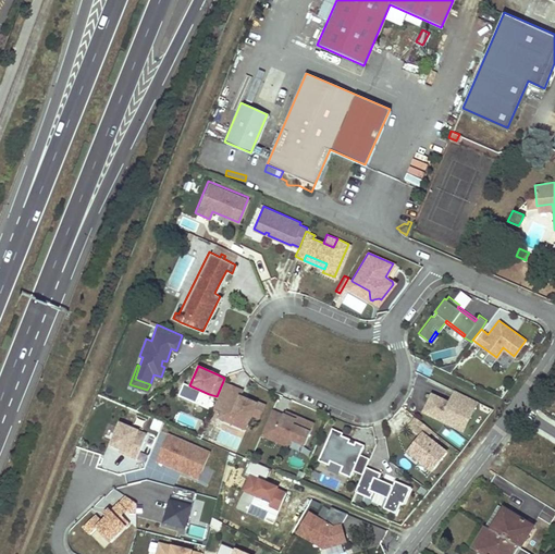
[(232,415),(247,421),(250,413),(259,416),(263,404),(256,399),(255,402),(239,395),(241,394),(242,389),(223,381),(217,396),(212,406),(217,408),(222,410),(219,417),(229,420),(232,415)]
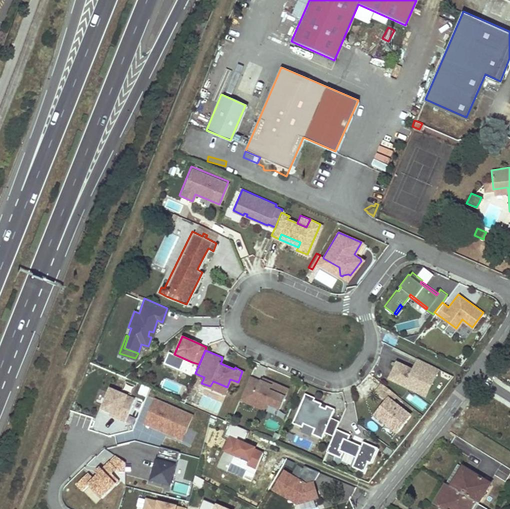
[(412,368),(414,369),(419,361),(437,369),(438,367),(417,356),(412,368)]
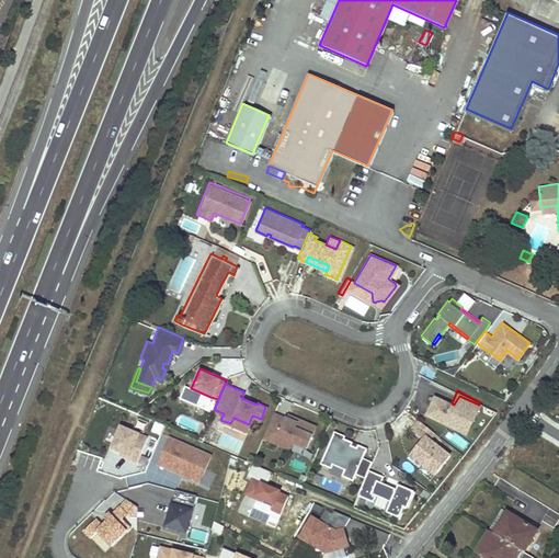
[(425,412),(452,425),(455,418),(469,424),(479,405),(459,396),(454,405),(452,403),(434,395),(425,412)]
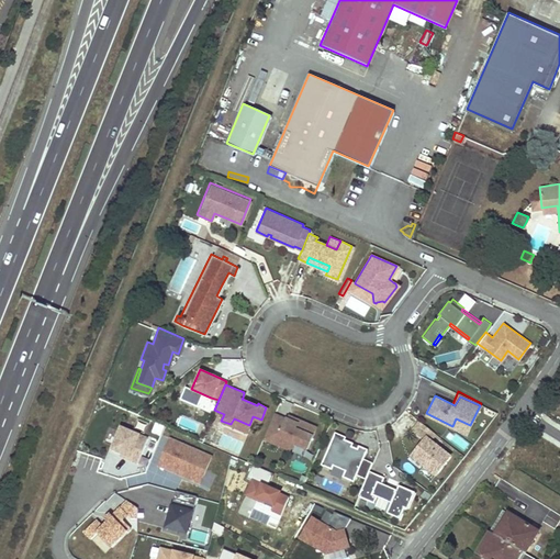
[(214,410),(210,421),(214,423),(219,412),(214,410)]
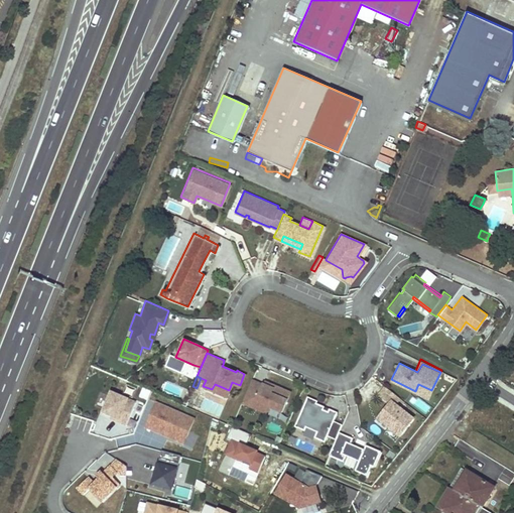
[(251,378),(241,401),(253,406),(255,399),(268,405),(281,410),(289,390),(273,383),(272,387),(262,383),(251,378)]
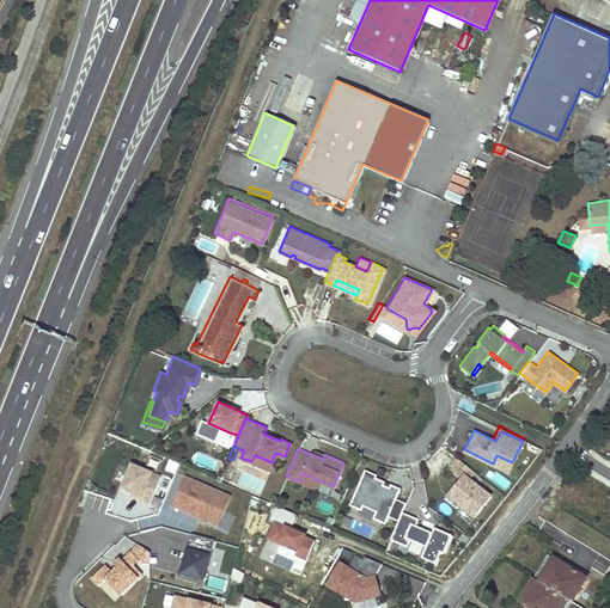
[(462,477),(447,493),(461,504),(474,514),(489,493),(468,477),(474,470),(456,455),(447,466),(462,477)]
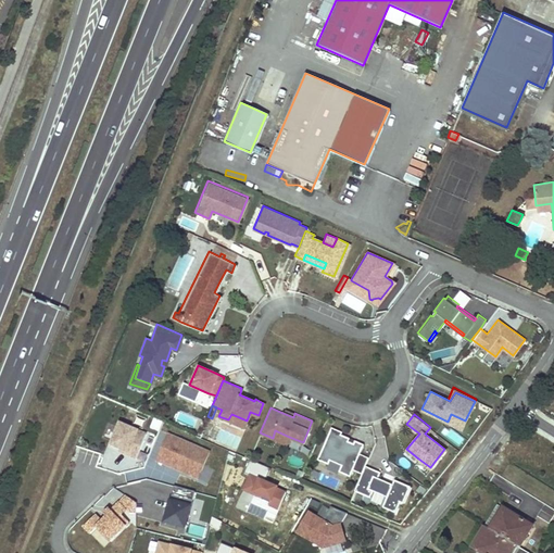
[(448,422),(461,428),(465,420),(451,414),(448,422)]
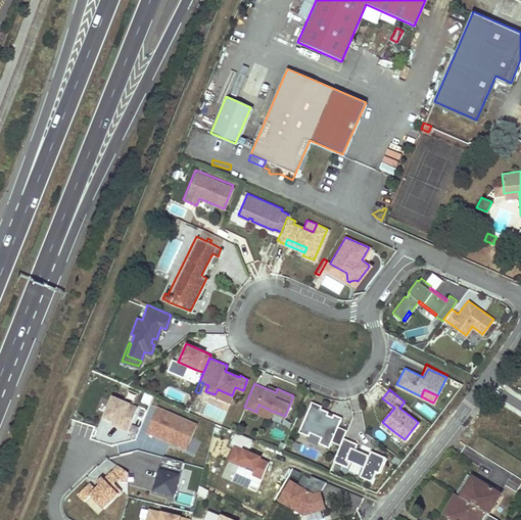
[(127,429),(136,407),(111,396),(103,417),(111,420),(120,424),(119,426),(127,429)]
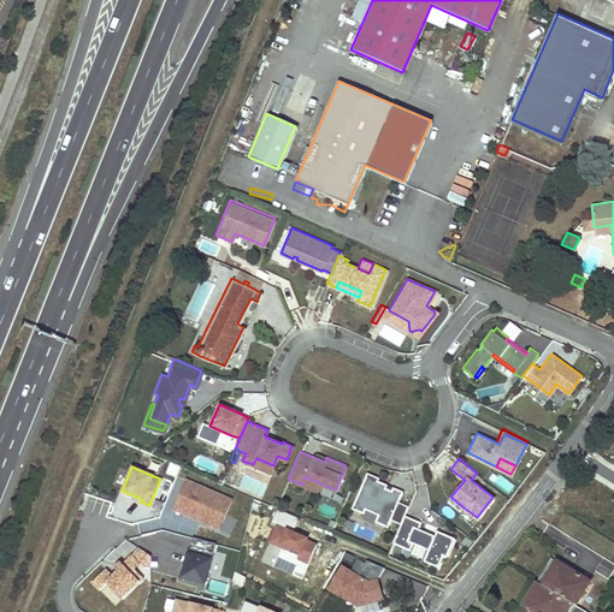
[(366,471),(352,506),(364,512),(365,507),(378,514),(375,520),(383,523),(387,526),(390,517),(400,522),(403,514),(408,504),(397,500),(402,489),(393,486),(391,489),(385,486),(387,483),(377,479),(378,476),(366,471)]
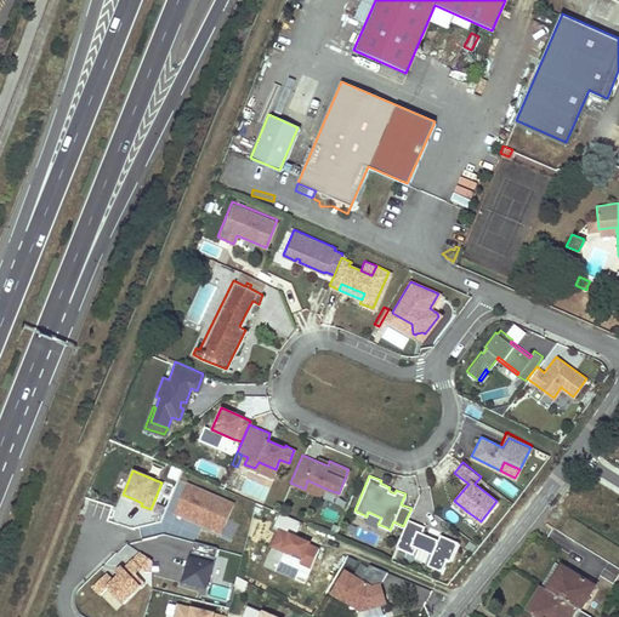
[(305,489),(319,495),(323,487),(307,480),(305,489)]
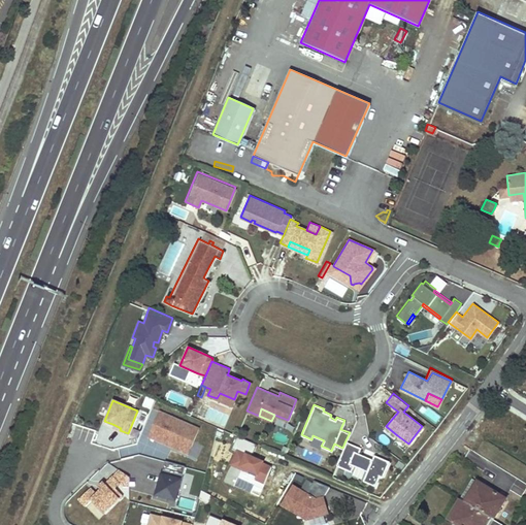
[(192,439),(198,427),(159,409),(151,428),(160,432),(157,439),(187,452),(192,439)]
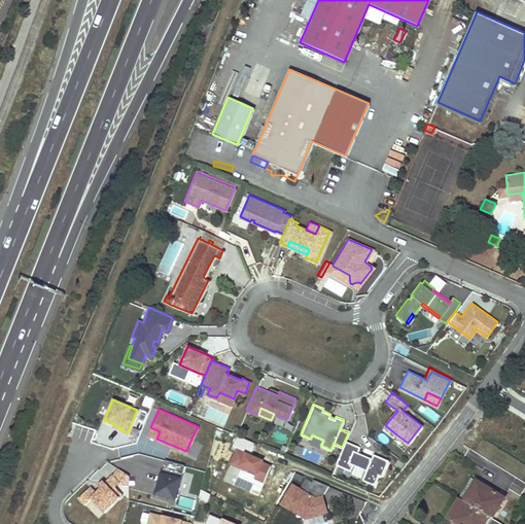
[(273,416),(270,422),(280,426),(283,421),(273,416)]
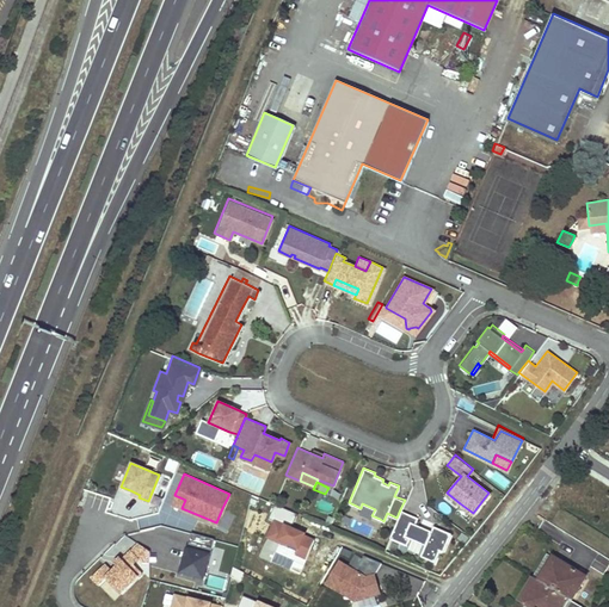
[(182,508),(185,500),(174,495),(171,503),(182,508)]
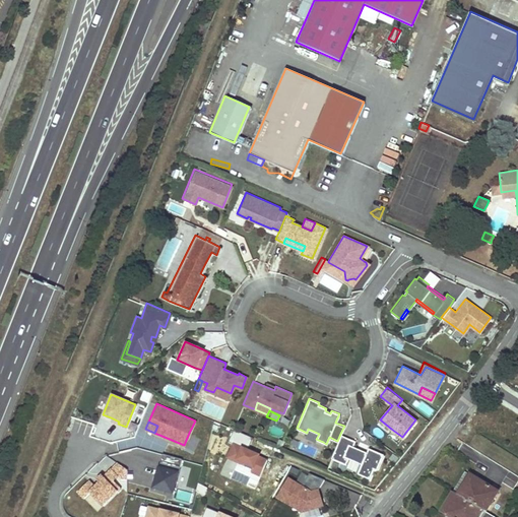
[(252,437),(233,429),(228,440),(233,443),(227,456),(236,460),(237,458),(244,462),(243,464),(252,468),(251,470),(259,474),(266,458),(258,455),(259,454),(247,449),(252,437)]
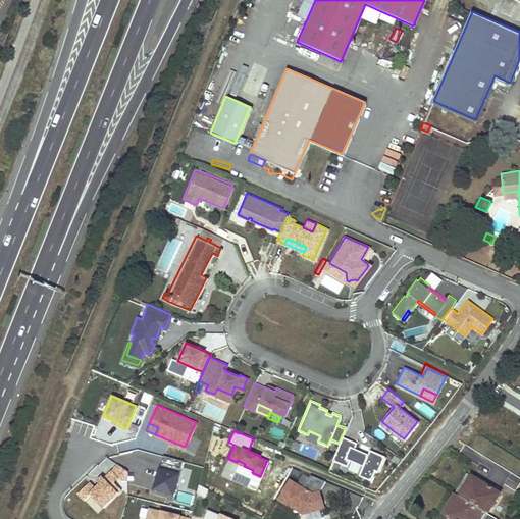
[(194,451),(199,438),(190,434),(185,447),(194,451)]
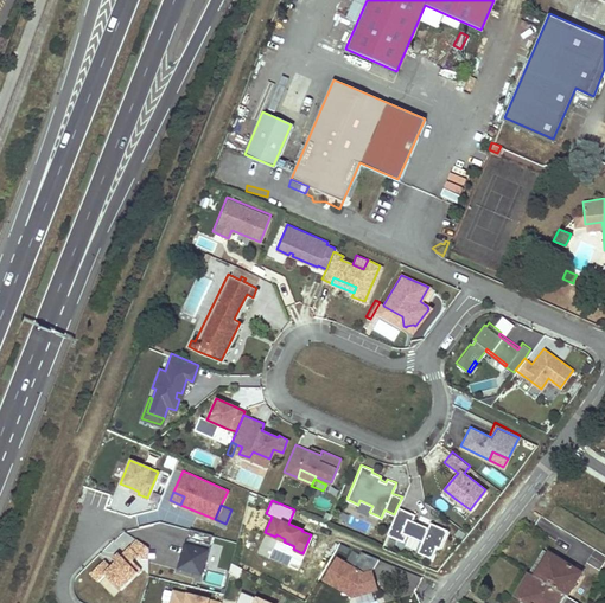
[(394,514),(386,533),(397,538),(403,540),(406,533),(421,540),(416,551),(418,551),(431,557),(435,545),(439,546),(447,528),(430,521),(428,526),(426,525),(426,524),(419,520),(419,521),(415,520),(412,519),(414,513),(397,506),(394,514)]
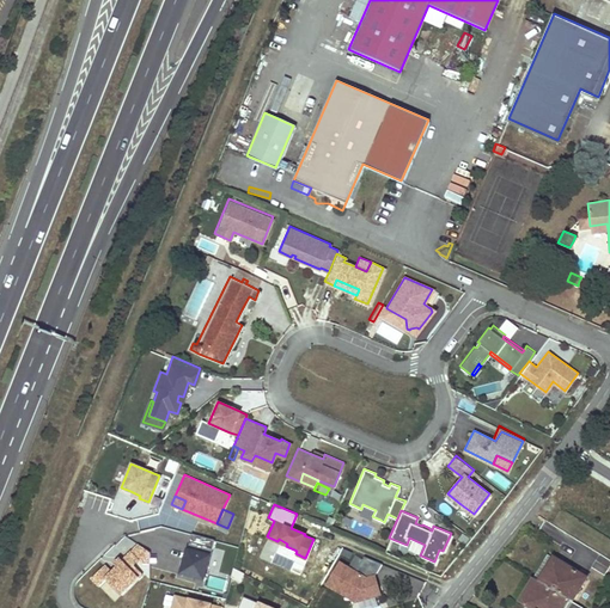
[(214,539),(190,532),(180,572),(202,578),(214,539)]
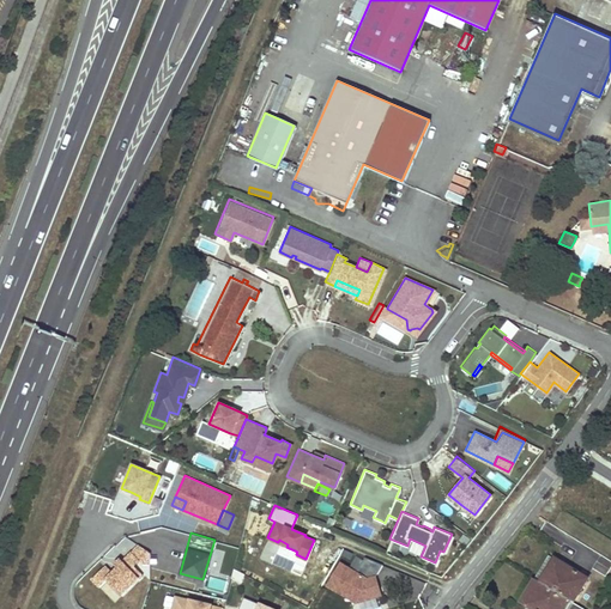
[(149,564),(150,552),(138,543),(129,552),(138,559),(141,562),(149,564)]
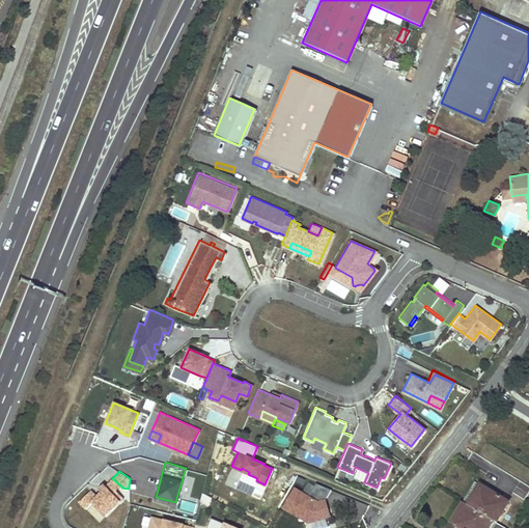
[(114,489),(119,484),(112,478),(105,485),(106,487),(111,492),(114,489)]
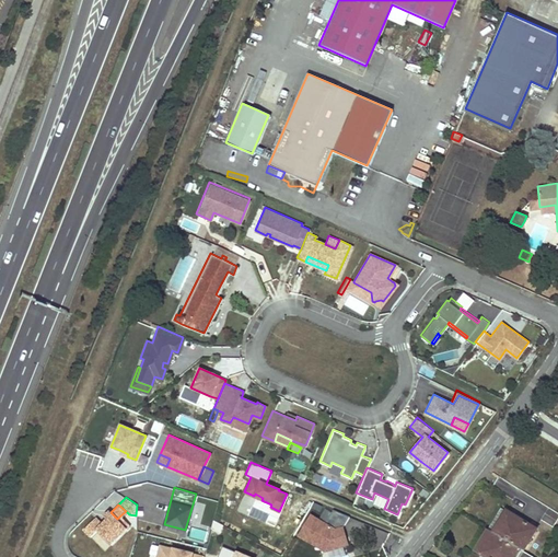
[(485,528),(490,531),(503,509),(499,506),(485,528)]
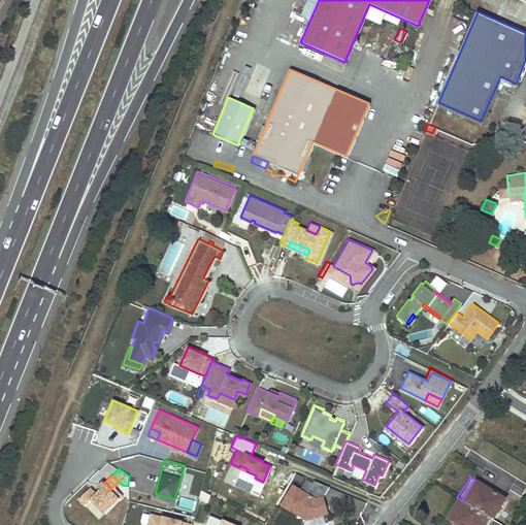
[(325,512),(321,495),(328,486),(313,479),(304,492),(292,485),(280,503),(304,517),(325,512)]
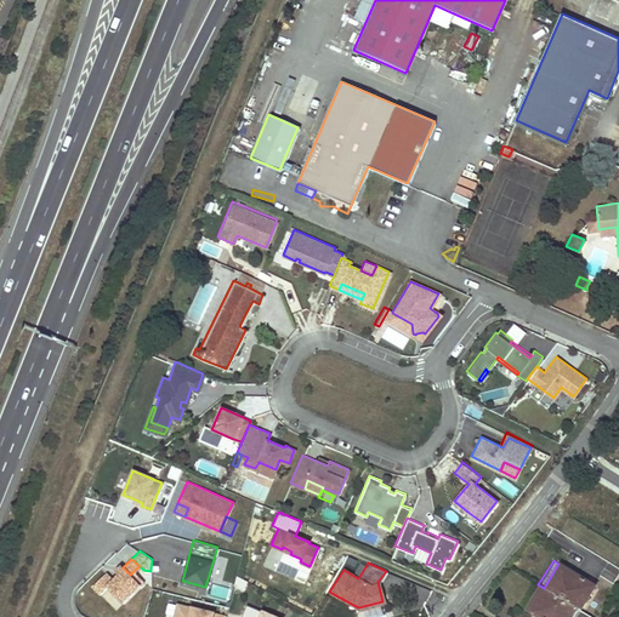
[(558,564),(544,588),(578,609),(592,584),(558,564)]
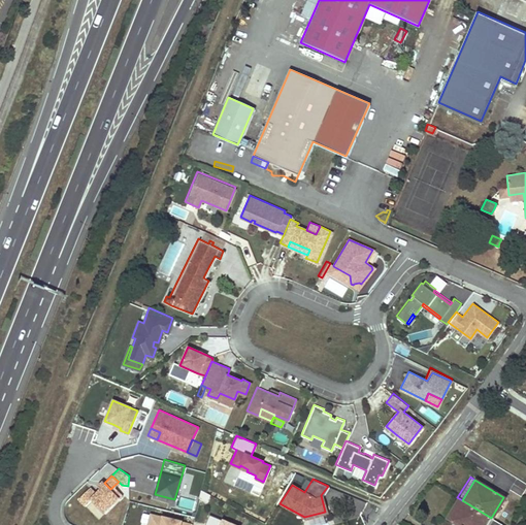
[(103,512),(122,494),(113,486),(110,489),(105,484),(100,488),(95,493),(89,487),(77,497),(85,504),(91,499),(103,512)]
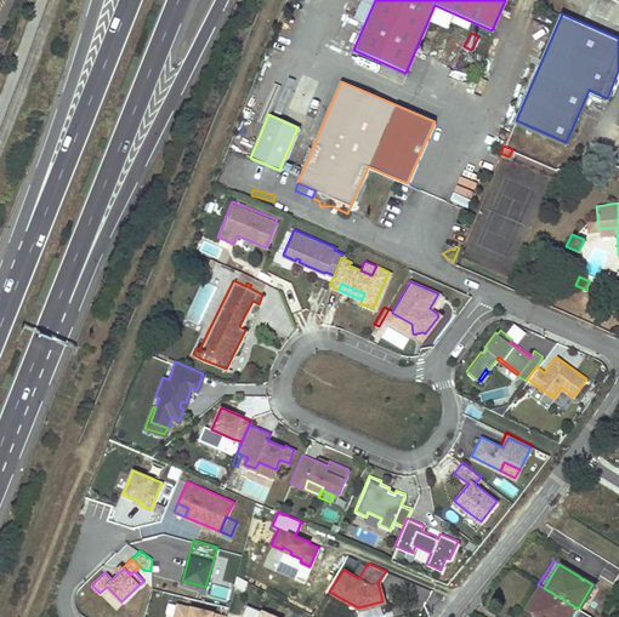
[(520,605),(529,611),(544,588),(538,584),(533,592),(527,593),(520,605)]
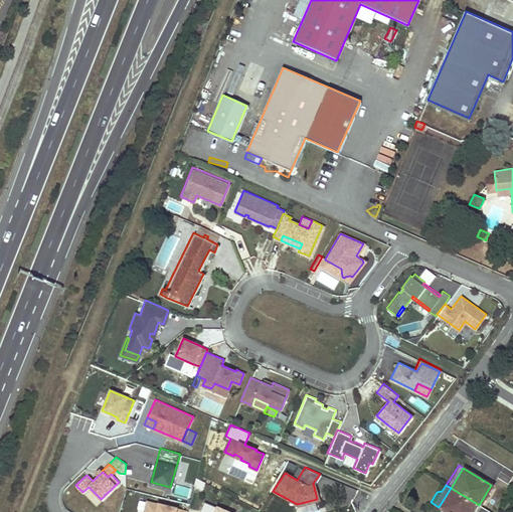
[(451,488),(439,507),(447,511),(487,511),(488,511),(479,505),(451,488)]
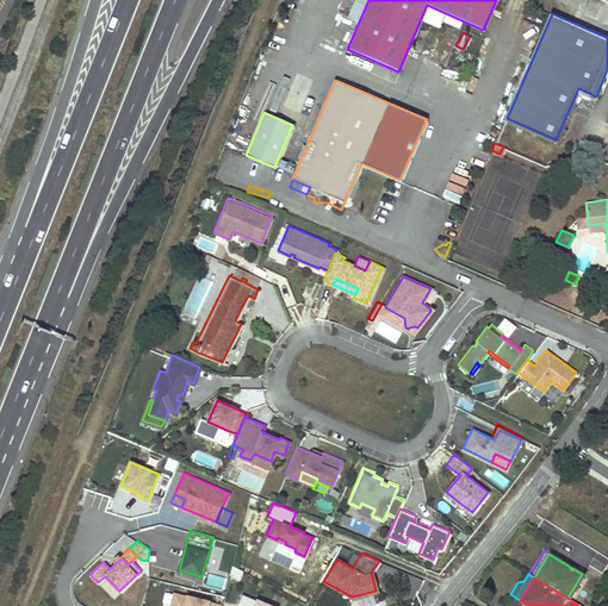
[(221,605),(222,604),(173,592),(169,605),(221,605)]
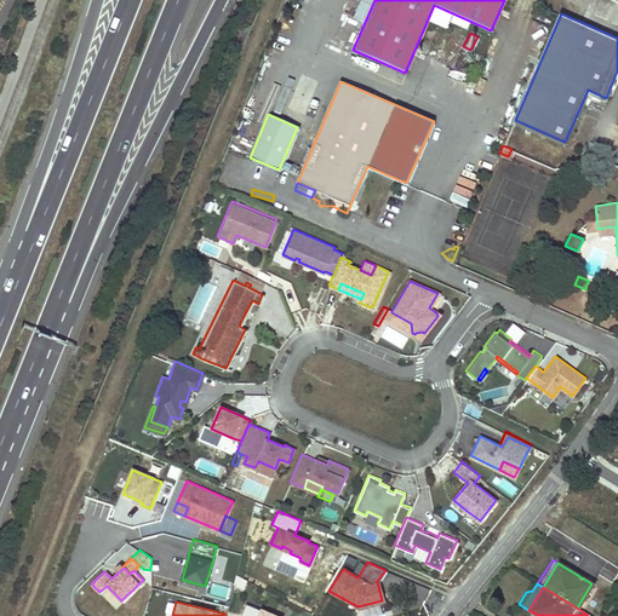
[(275,615),(245,603),(239,615),(275,615)]
